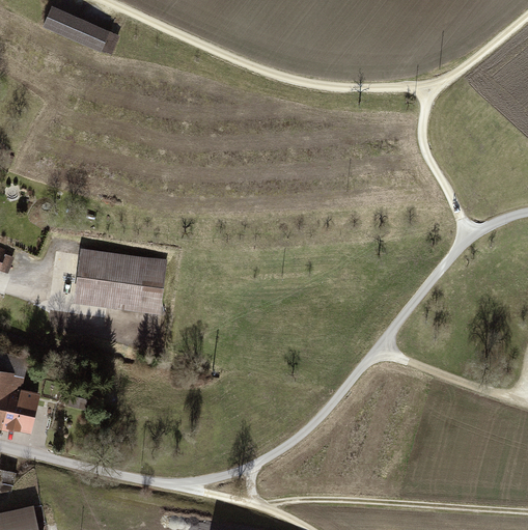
[(119,36),(53,7),(44,27),(110,57),(119,36)]
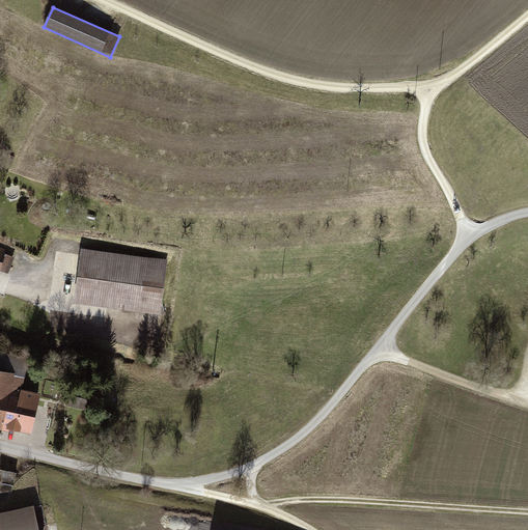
[(14,251),(0,246),(0,270),(6,272),(14,251)]
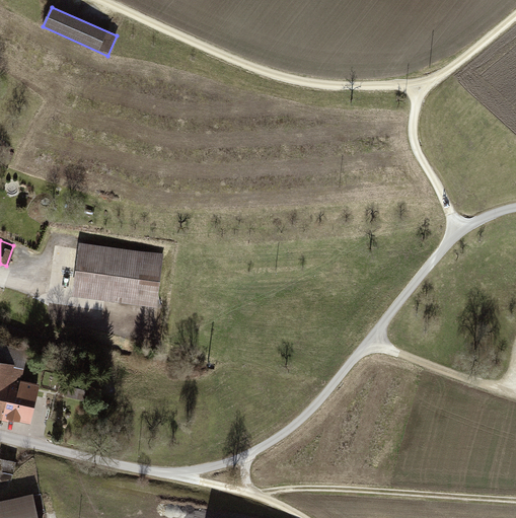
[(163,252),(80,242),(73,297),(156,307),(163,252)]
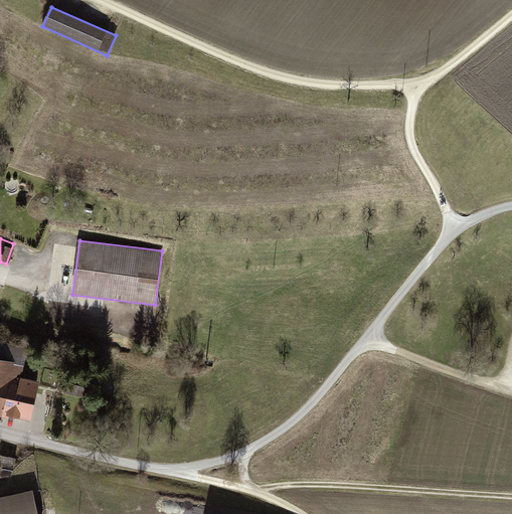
[(24,366),(0,360),(0,416),(6,418),(7,414),(30,420),(39,382),(21,377),(24,366)]
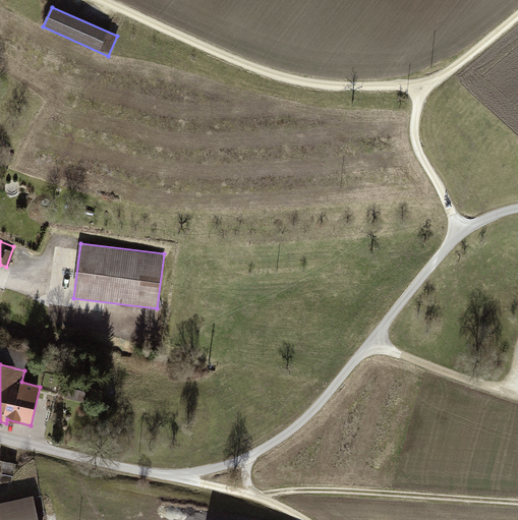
[(87,391),(68,388),(66,399),(76,401),(77,396),(85,397),(87,391)]
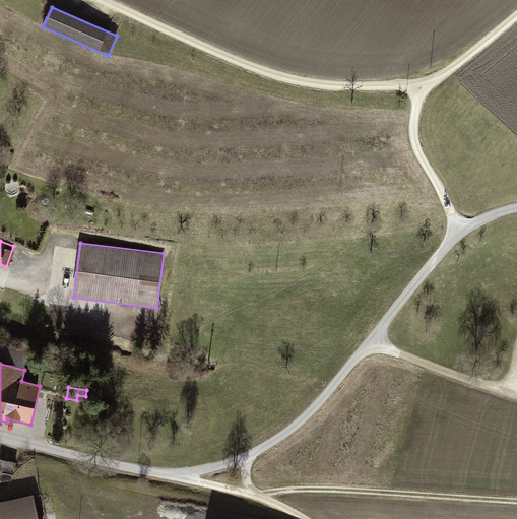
[(12,462),(0,460),(0,492),(6,494),(12,462)]
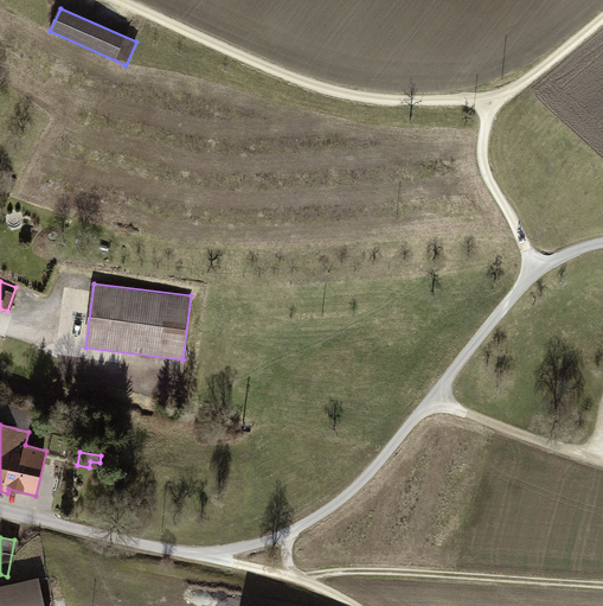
[(45,605),(39,579),(0,586),(0,605),(45,605)]
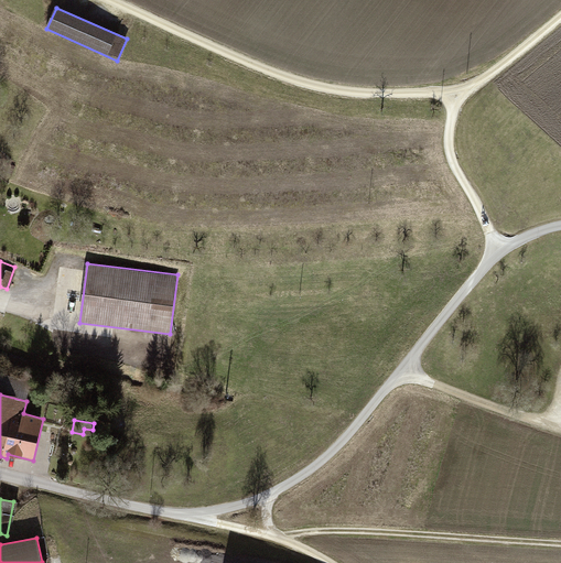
All buildings are outlined.
